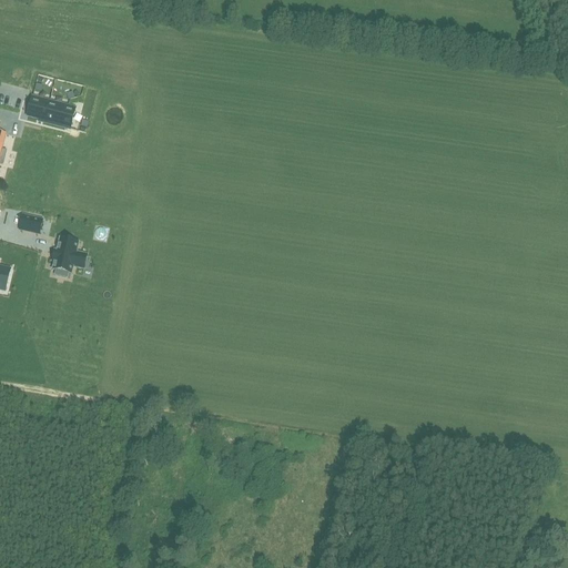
[(29,113),(28,117),(39,120),(57,124),(56,127),(70,130),(75,109),(32,98),(31,104),(30,104),(30,107),(29,110),(28,113),(29,113)]
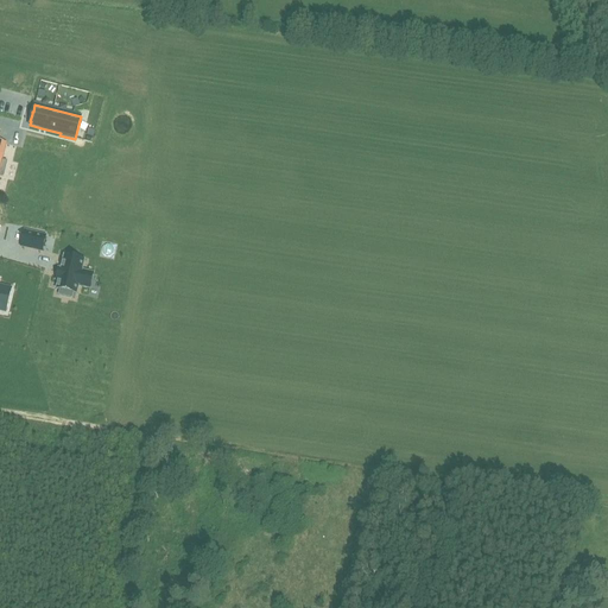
[(17,230),(13,245),(20,247),(42,252),(45,236),(24,232),(17,230)]
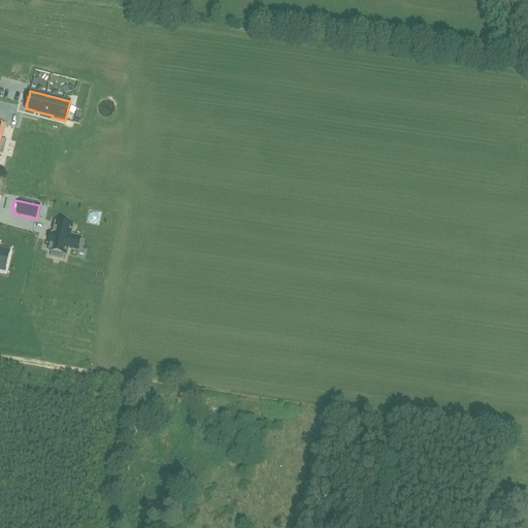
[(51,245),(50,252),(53,253),(52,257),(62,259),(63,255),(66,256),(68,248),(70,249),(72,237),(70,237),(72,227),(60,224),(57,223),(56,228),(54,233),(51,245)]
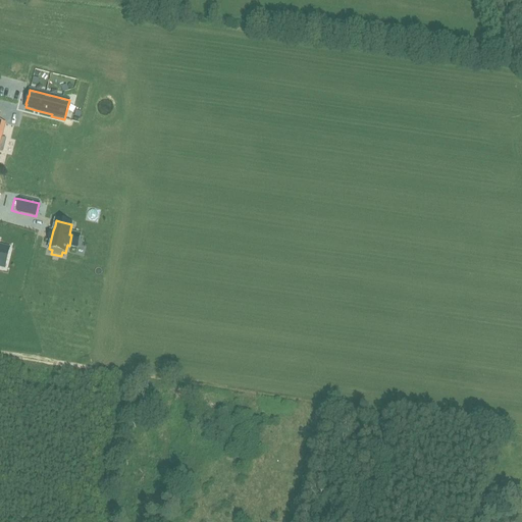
[(0,246),(0,267),(4,268),(9,249),(0,246)]
